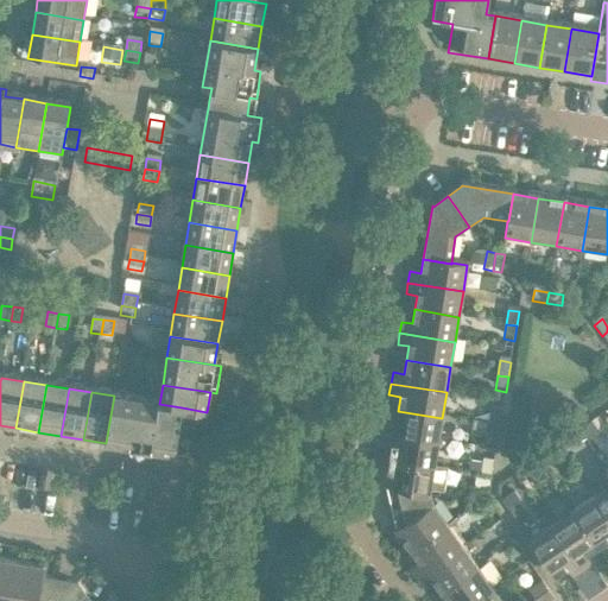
[(125,447),(132,399),(114,396),(106,443),(125,447)]
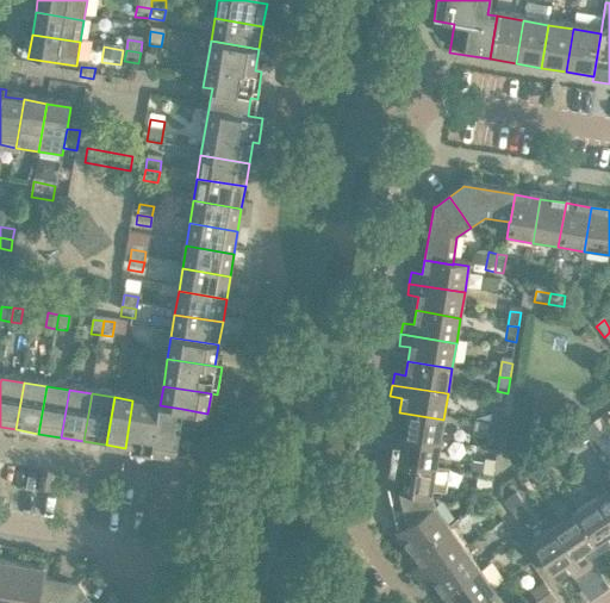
[(151,459),(153,453),(160,405),(132,401),(125,448),(124,454),(151,459)]
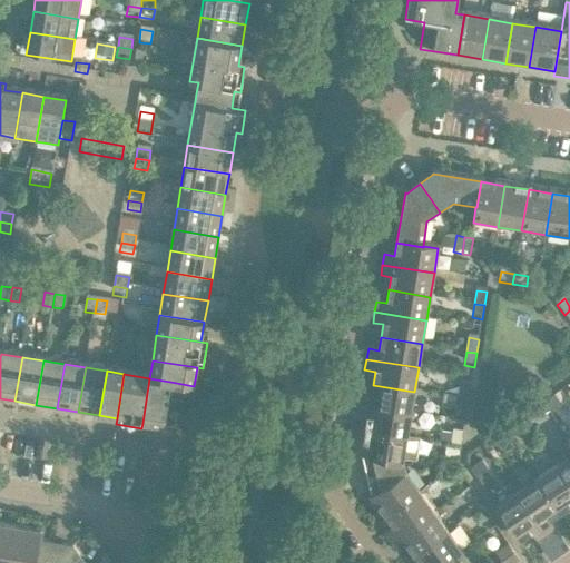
[(164,426),(170,382),(149,378),(143,423),(164,426)]
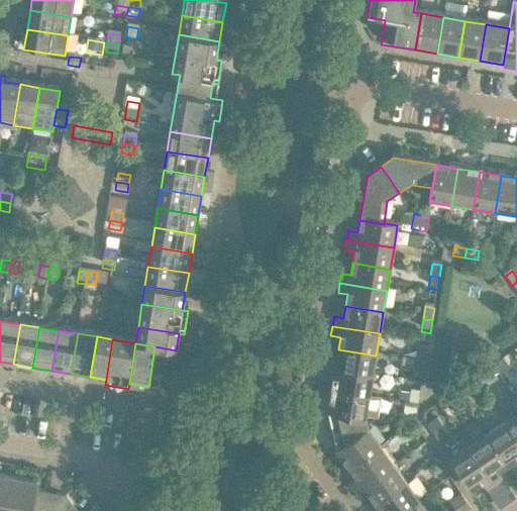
[(376,355),(338,349),(336,361),(326,360),(325,369),(373,377),(376,355)]
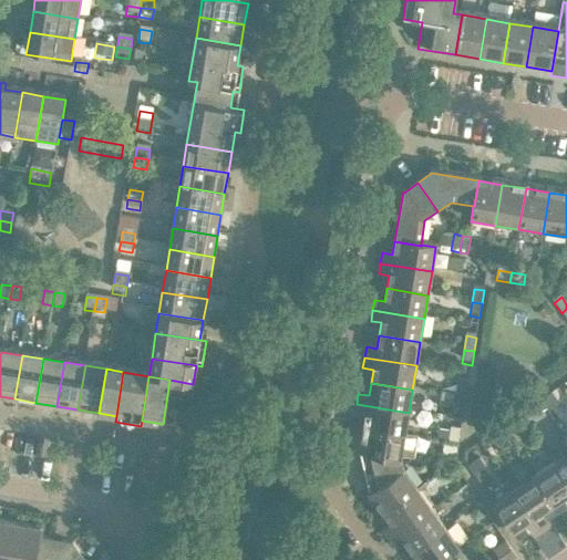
[(468,384),(459,383),(456,395),(466,397),(468,384)]
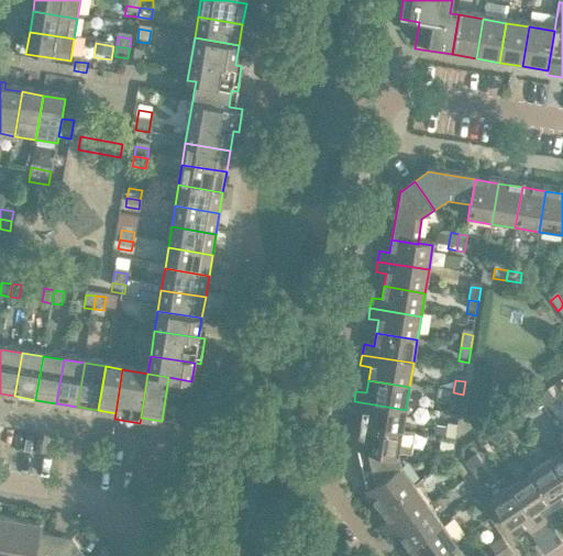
[(463,395),(453,392),(451,408),(461,409),(463,395)]
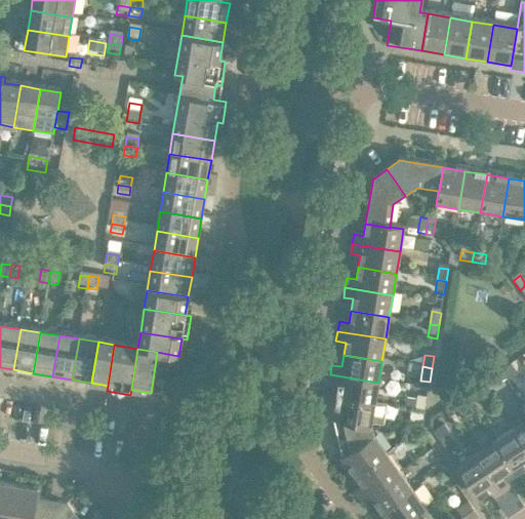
[(511,367),(499,374),(505,383),(516,374),(511,367)]
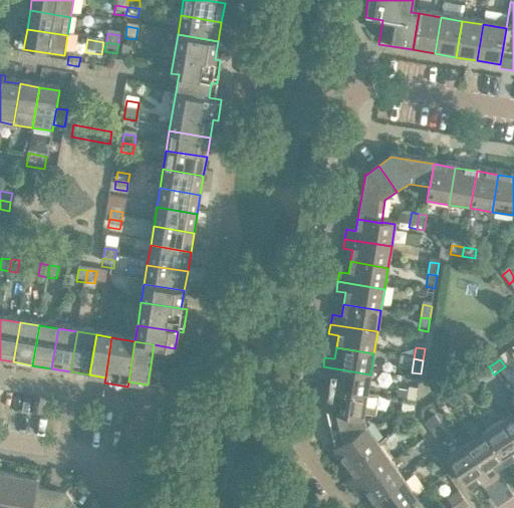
[(370,374),(323,366),(321,376),(331,377),(329,391),(366,397),(370,374)]
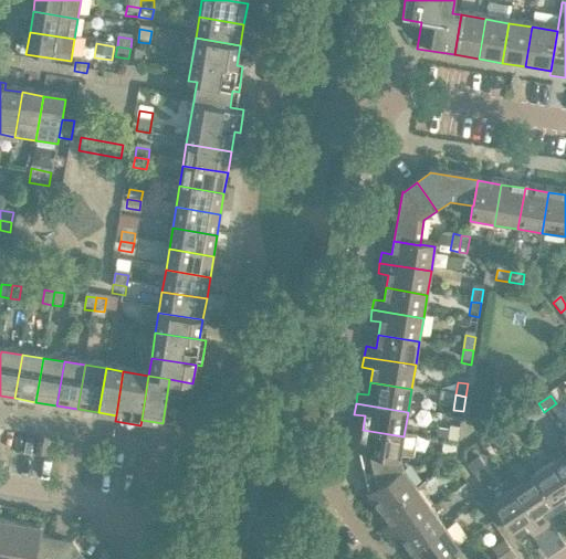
[(527,411),(533,419),(544,412),(538,403),(527,411)]
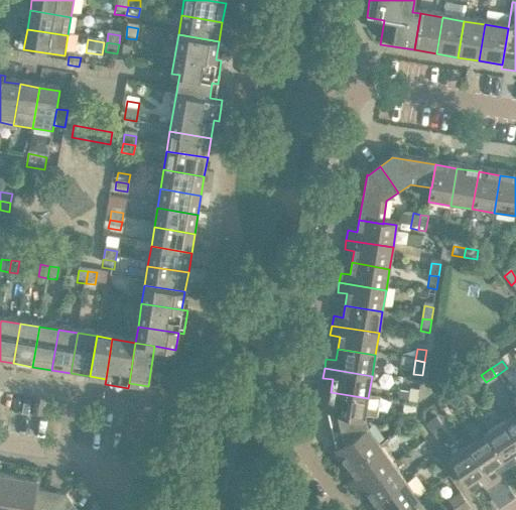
[(466,385),(456,392),(461,399),(471,392),(466,385)]
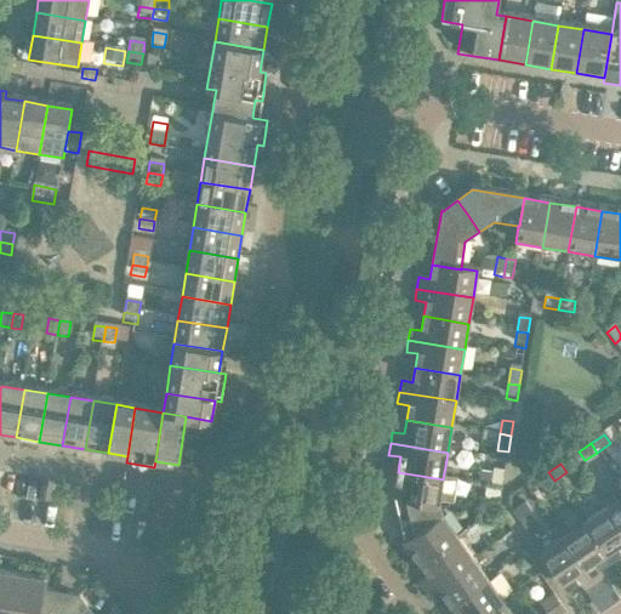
[(505,473),(494,471),(491,487),(501,488),(505,473)]
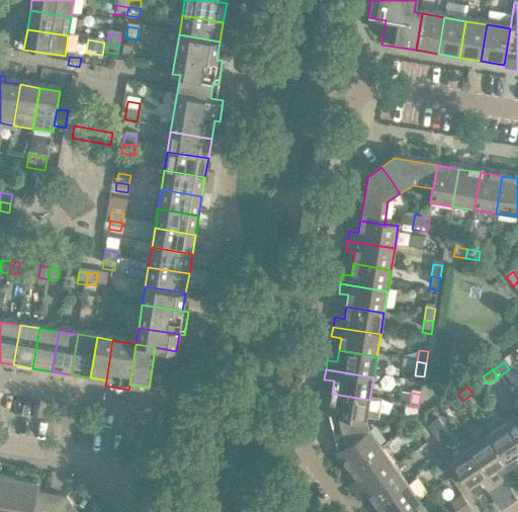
[(328,417),(332,435),(367,427),(365,421),(369,400),(332,394),(328,417)]
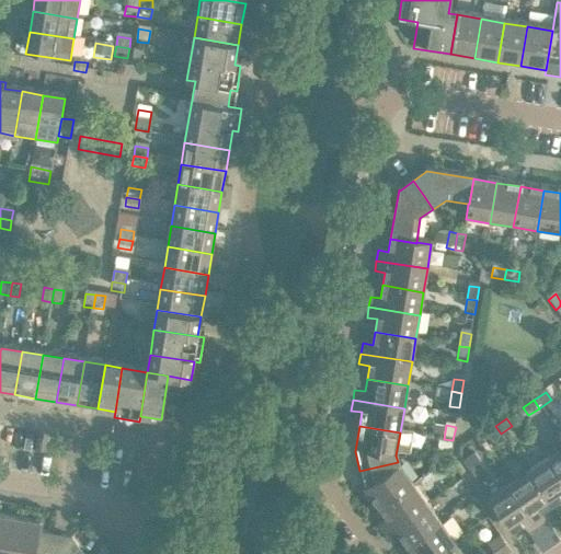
[(501,434),(495,426),(484,434),(490,441),(501,434)]
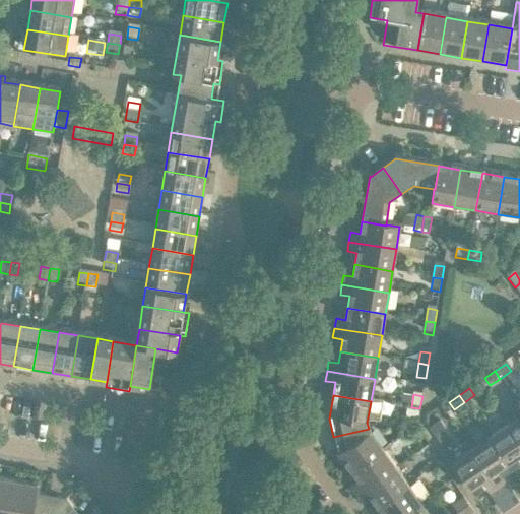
[(519,419),(508,428),(519,445),(519,419)]
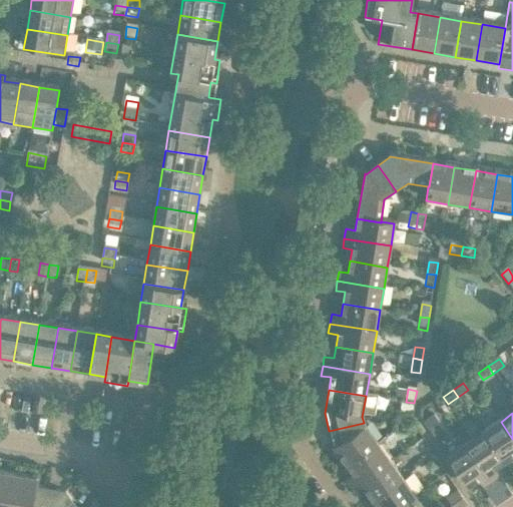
[(423,425),(429,433),(439,426),(434,418),(423,425)]
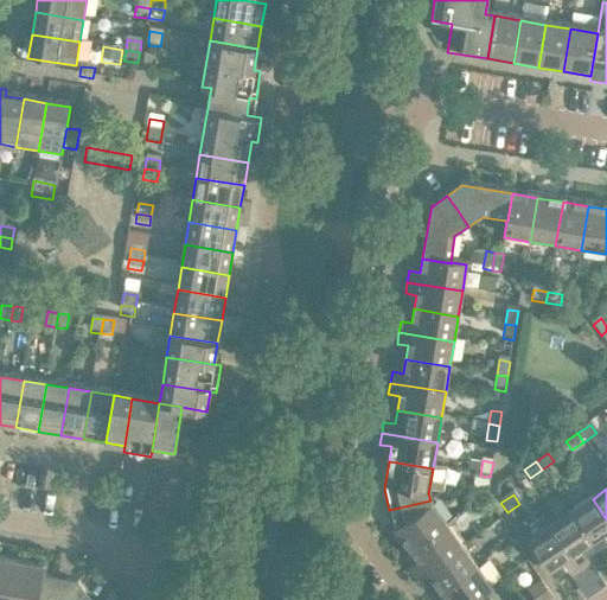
[(606,519),(593,499),(572,514),(596,550),(606,543),(606,519)]
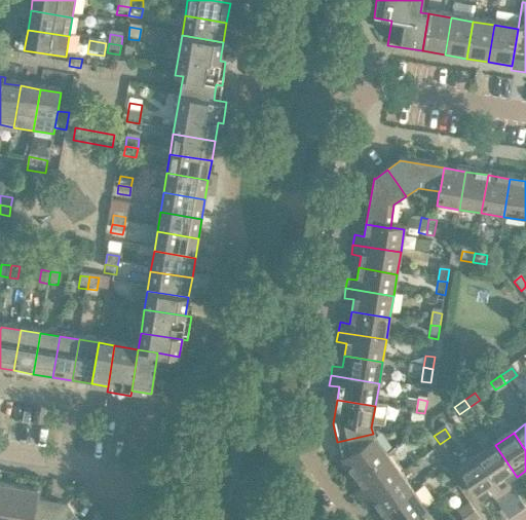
[(373,434),(337,442),(342,460),(355,480),(386,457),(374,440),(373,434)]
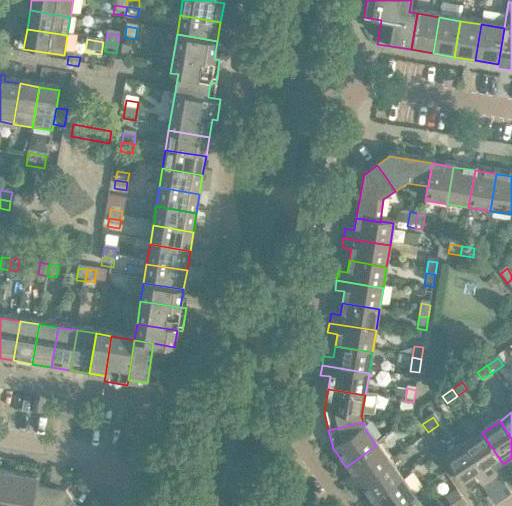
[(503,464),(482,433),(464,445),(490,484),(498,479),(493,471),(503,464)]
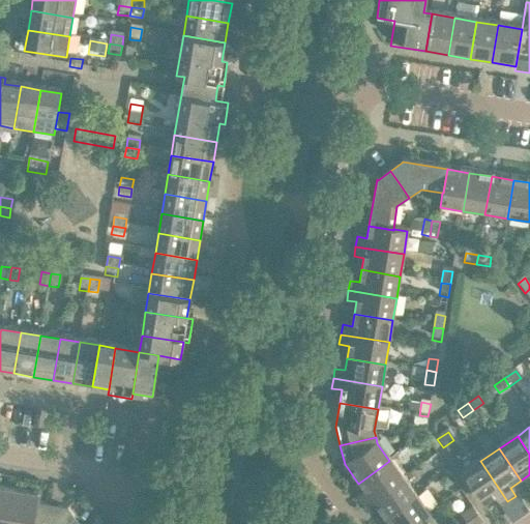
[(389,461),(358,484),(365,494),(357,499),(363,507),(403,479),(389,461)]
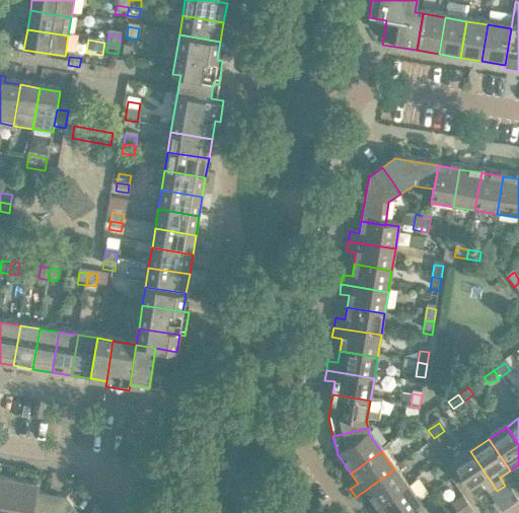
[(497,491),(470,451),(451,464),(472,496),(484,489),(490,497),(497,491)]
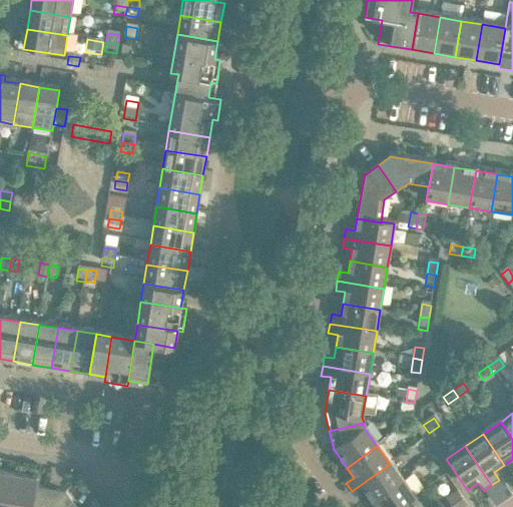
[(390,464),(352,491),(357,499),(365,493),(372,503),(403,481),(390,464)]
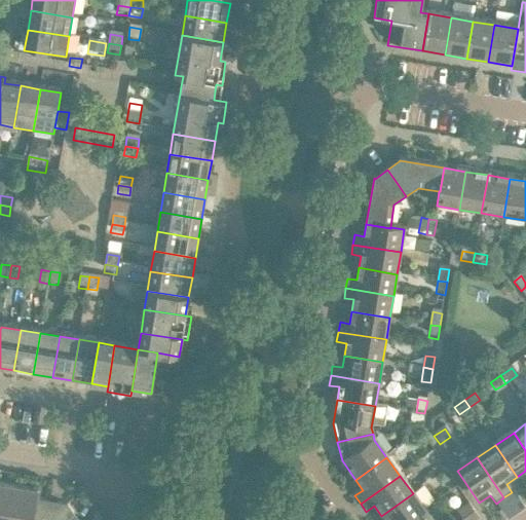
[(7,519),(13,488),(0,486),(0,519),(7,519)]
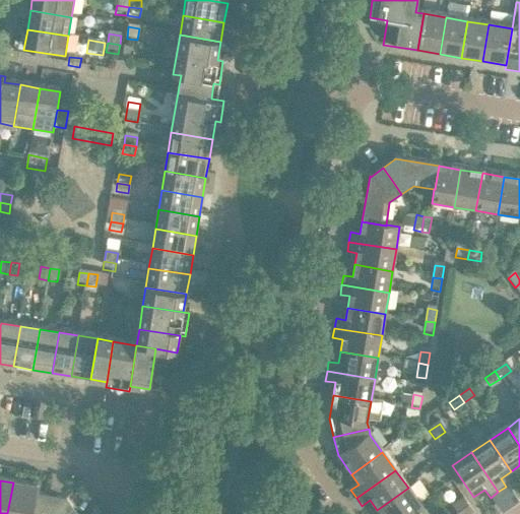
[(37,487),(13,483),(7,513),(59,513),(66,502),(36,497),(37,487)]
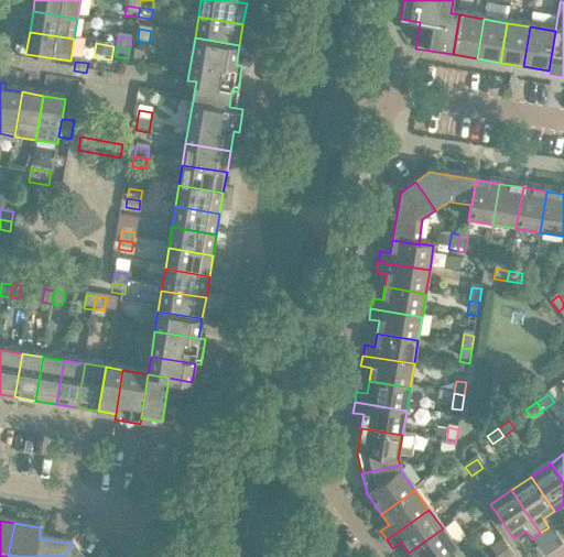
[(443,528),(409,553),(411,556),(444,556),(456,548),(443,528)]
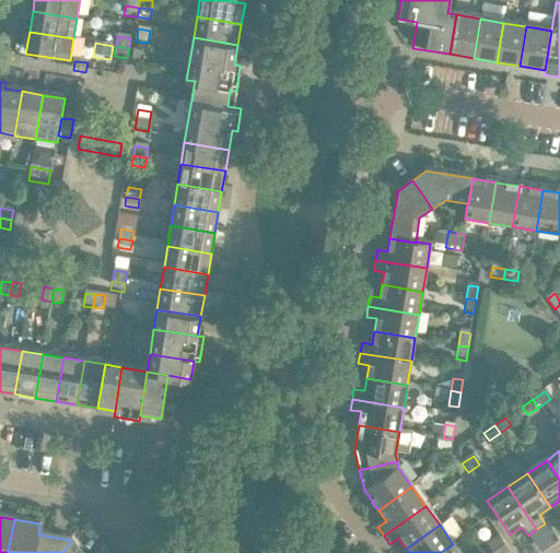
[(499,539),(487,546),(491,552),(497,552),(504,546),(499,539)]
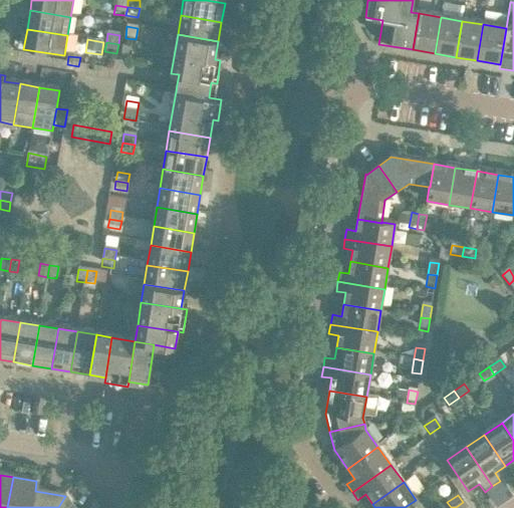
[(73,507),(65,496),(58,507),(73,507)]
